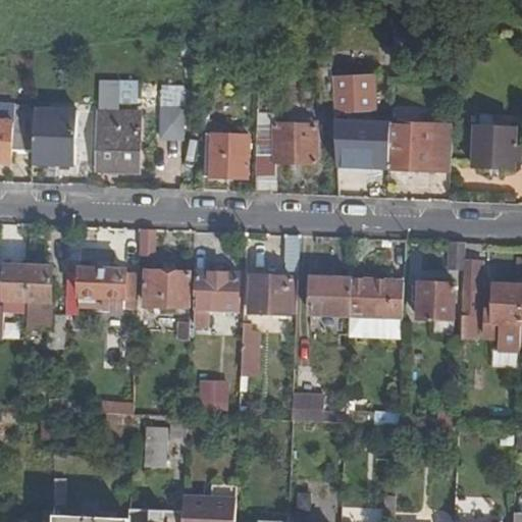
[(349,69),(368,70),(369,54),(350,52),(349,69)]
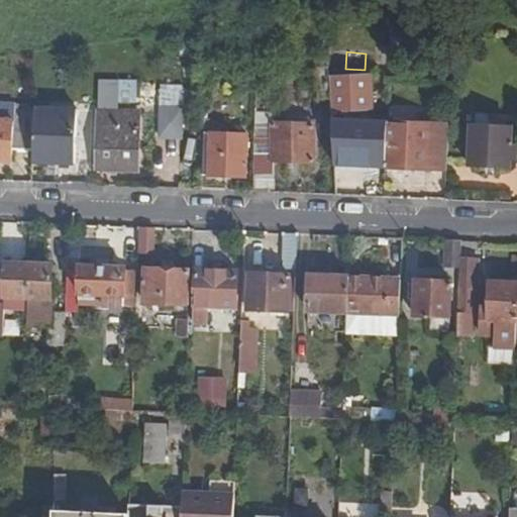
[(329,58),(316,60),(317,99),(330,98),(329,58)]
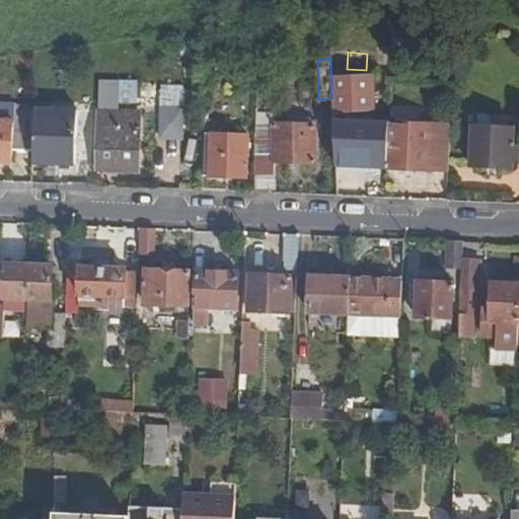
[(373,75),(332,76),(334,113),(375,110),(373,75)]
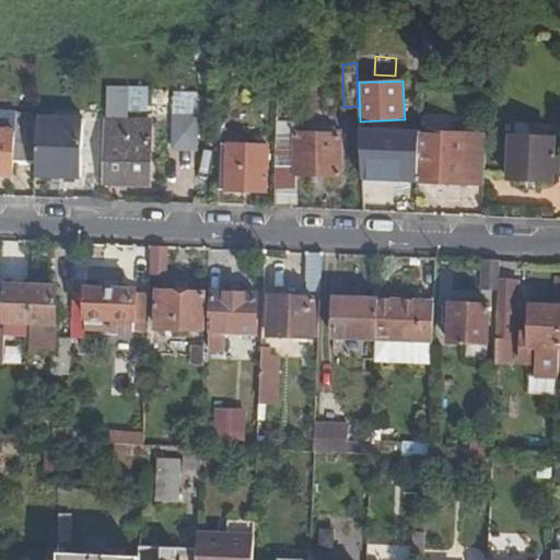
[(0,173),(12,174),(13,160),(36,162),(38,117),(38,109),(15,109),(0,111),(0,173)]
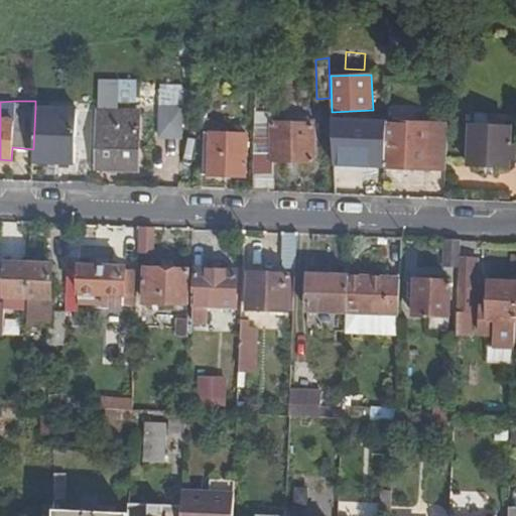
[(182,107),(160,107),(159,138),(181,138),(182,107)]
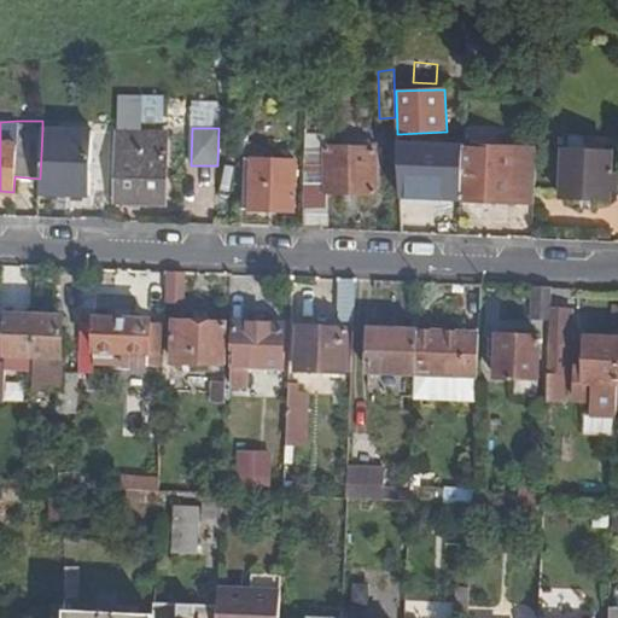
[(99,130),(42,129),(40,179),(40,193),(97,196),(99,130)]
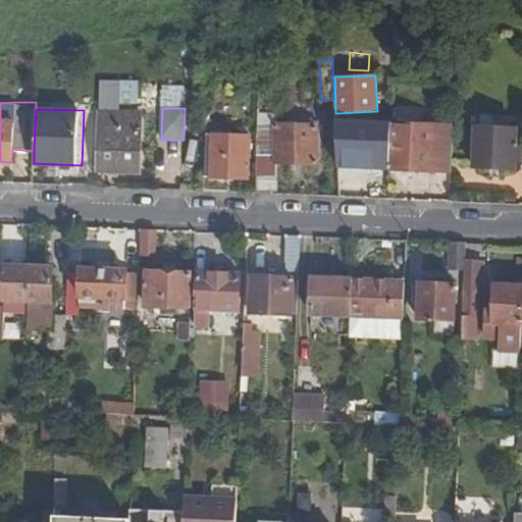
[(118,126),(99,126),(98,171),(140,172),(141,113),(118,113),(118,126)]
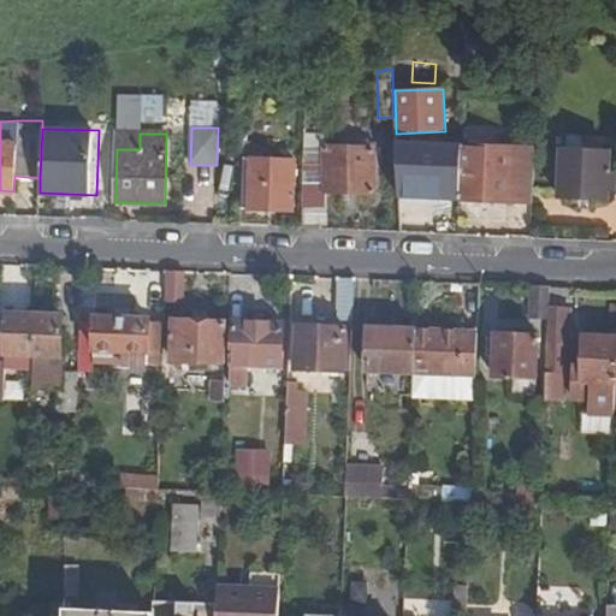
[(140,134),(117,134),(117,149),(140,149),(140,134)]
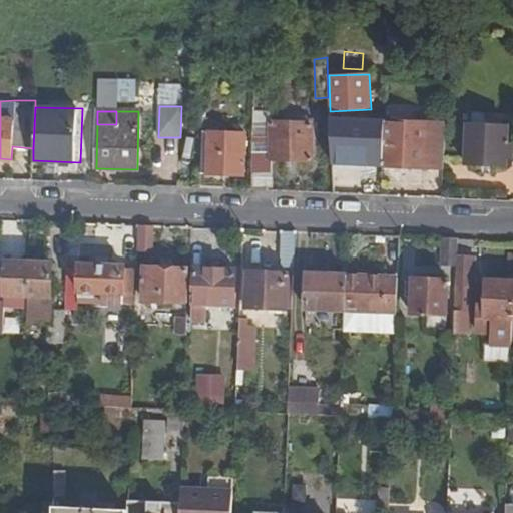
[(383,165),(444,168),(446,123),(385,121),(384,143),(383,165)]
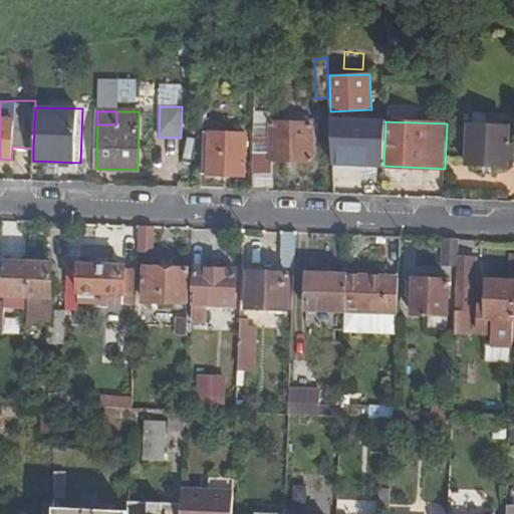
[(271,139),(253,139),(252,170),(271,171),(272,160),(313,161),(312,123),(270,122),(271,139)]
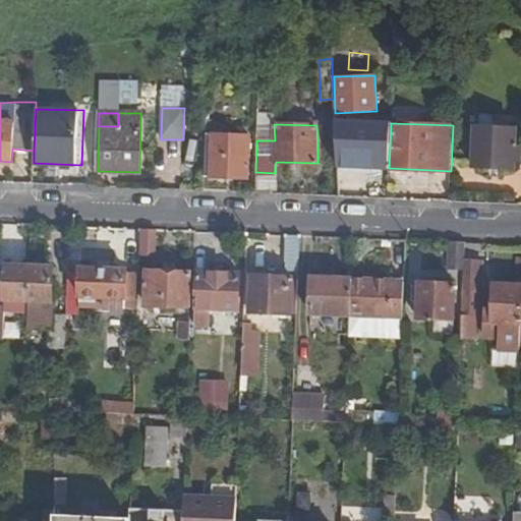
[(517,127),(475,126),(473,167),(515,169),(515,161),(520,161),(520,146),(516,147),(517,127)]
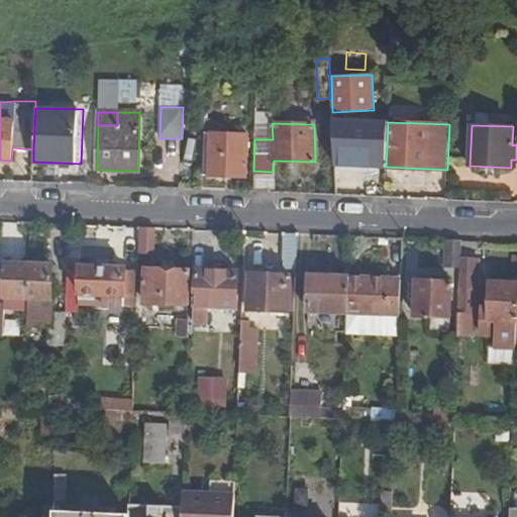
[(247,134),(205,132),(203,175),(245,176),(247,134)]
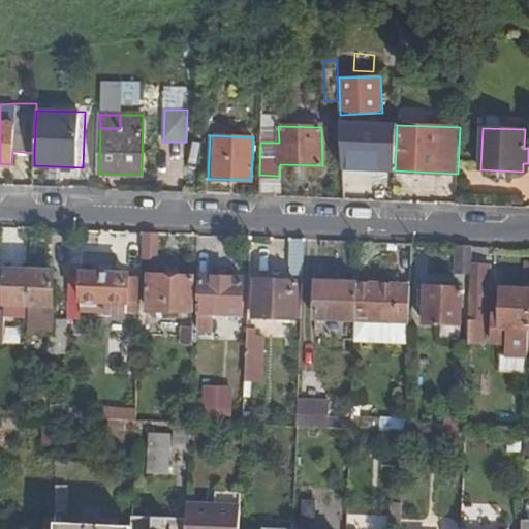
[(396,148),(383,147),(382,170),(395,170),(396,148)]
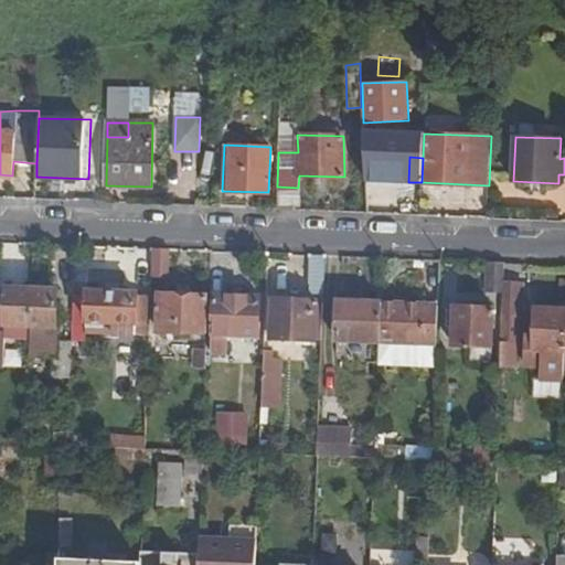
[(169,249),(152,249),(151,278),(168,278),(169,249)]
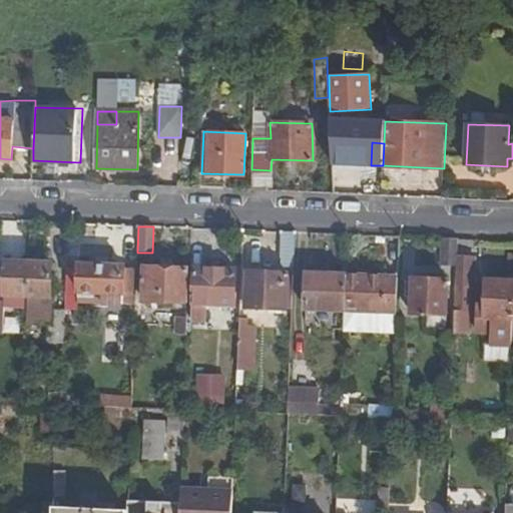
[(296,231),(282,231),(280,268),(295,268),(296,231)]
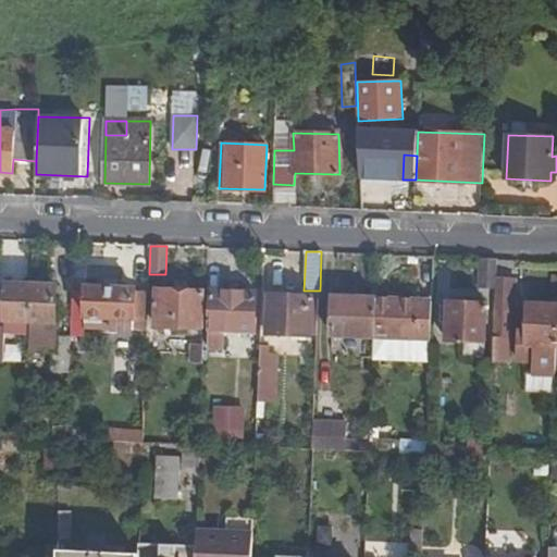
[(497,259),(480,259),(479,288),(496,289),(497,259)]
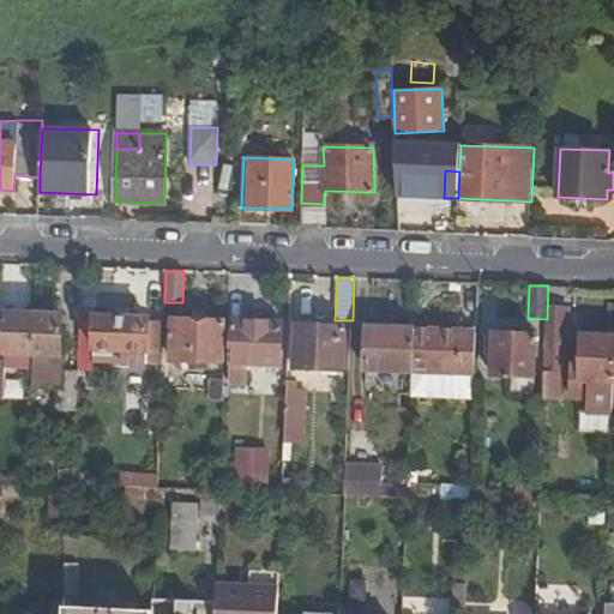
[(570,309),(548,309),(547,335),(543,399),(563,401),(565,336),(569,336),(570,309)]
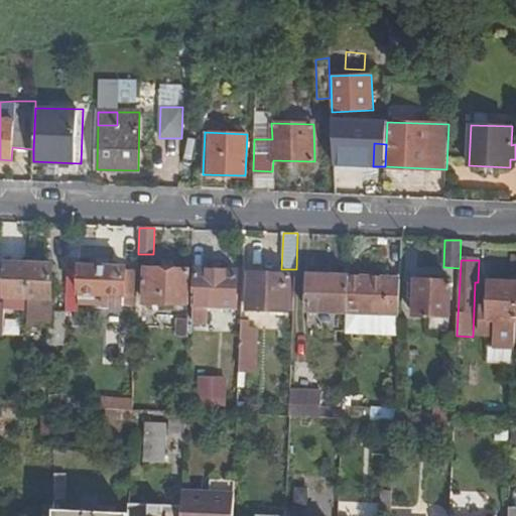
[(29,263),(6,262),(5,305),(5,308),(28,309),(29,263)]
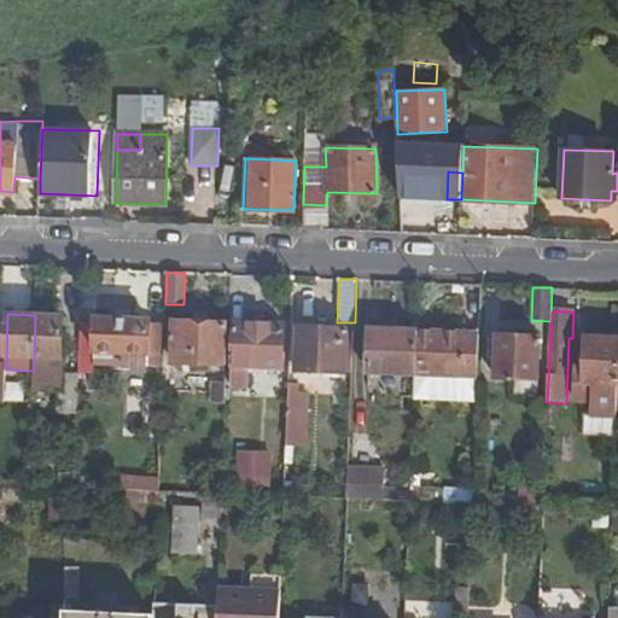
[(63,316),(35,315),(34,371),(33,388),(59,389),(59,408),(77,409),(79,374),(60,373),(63,316)]
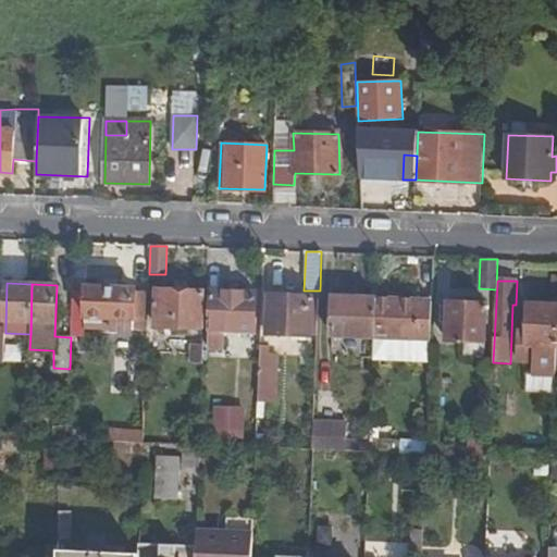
[(149,289),(86,286),(86,292),(85,327),(147,331),(149,289)]
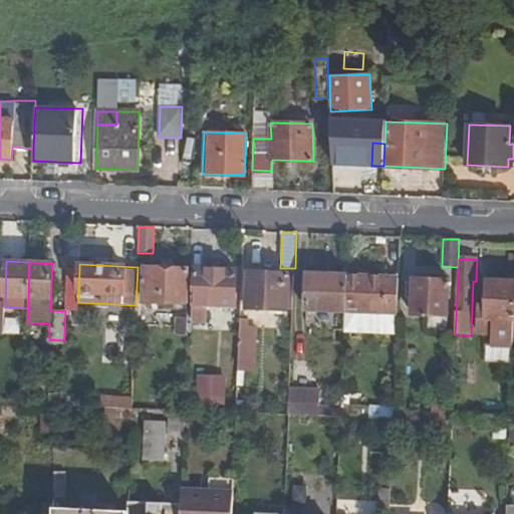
[(190,269),(146,267),(144,301),(189,303),(190,269)]
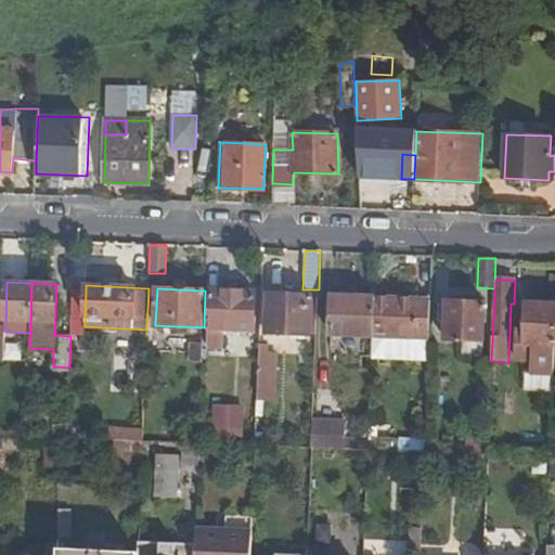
[(86,291),(73,291),(71,335),(85,335),(85,326),(86,291)]
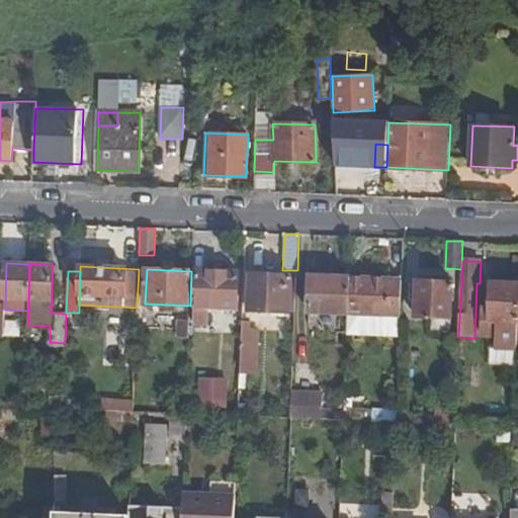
[(238,273),(197,271),(195,323),(207,323),(207,307),(237,308),(238,273)]
